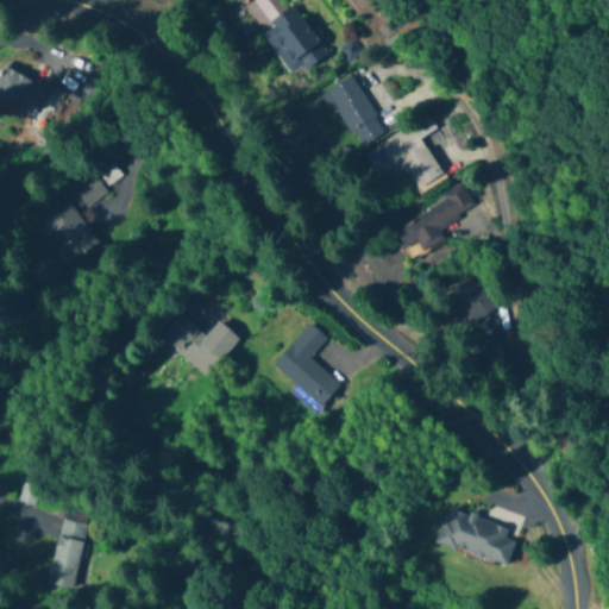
[(293,75),(325,56),(295,5),(263,24),(293,75)]
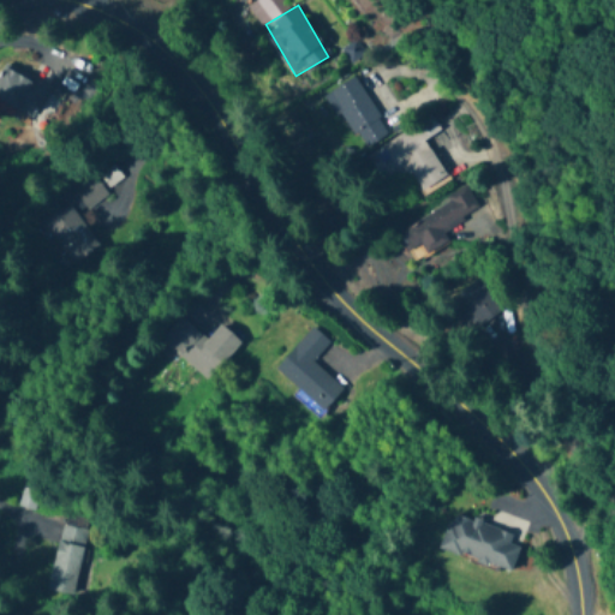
[(4,67),(0,75),(0,100),(34,117),(48,88),(4,67)]
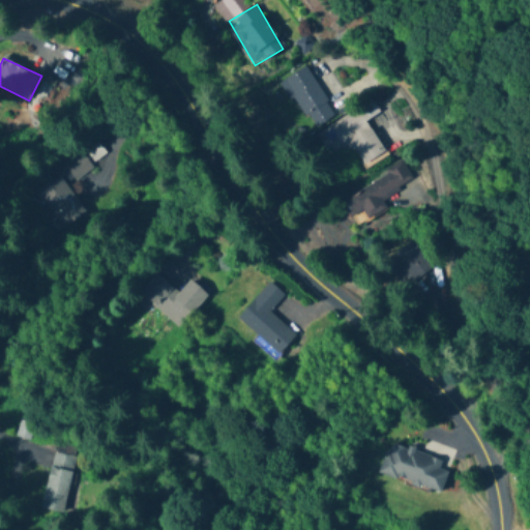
[(281,81),(310,130),(334,116),(305,66),(281,81)]
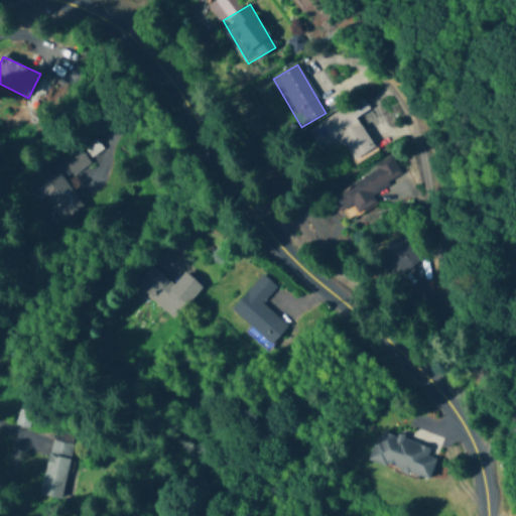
[(357,117),(369,110),(363,99),(308,129),(325,158),(345,147),(354,163),(375,151),(357,117)]
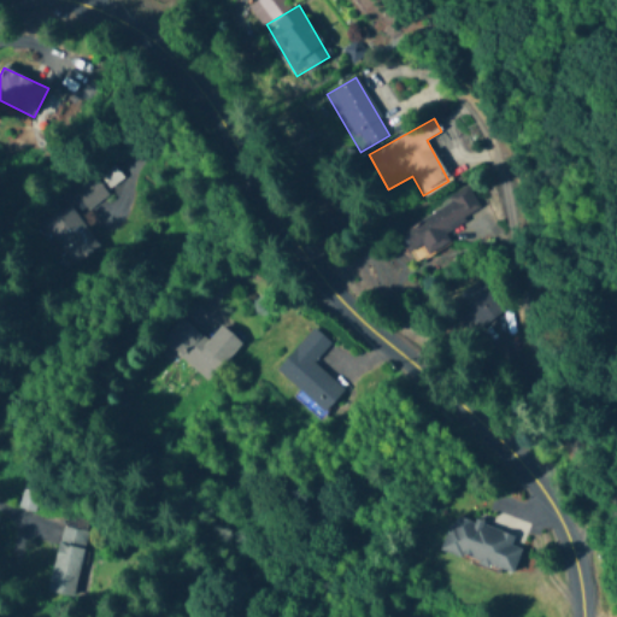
[(87,211),(107,195),(93,175),(72,191),(87,211)]
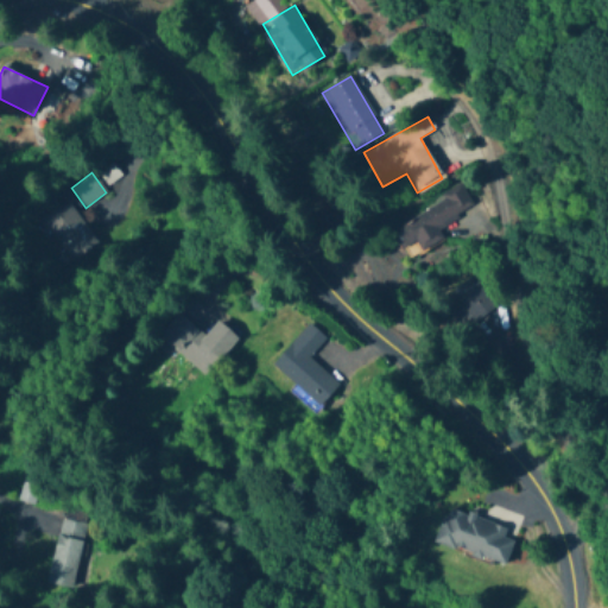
[(392,226),(409,258),(443,241),(436,228),(474,209),(463,189),(392,226)]
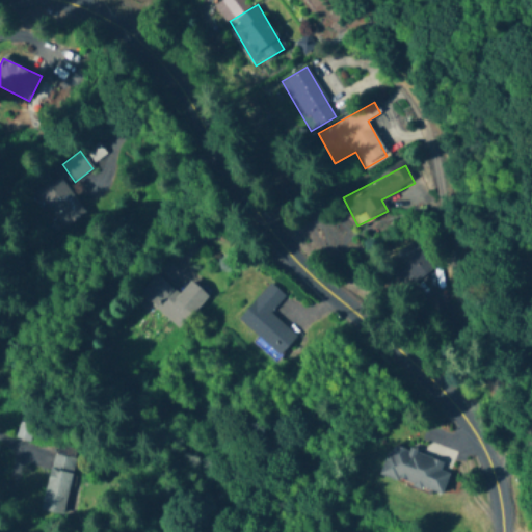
[(35,189),(59,229),(84,214),(59,174),(35,189)]
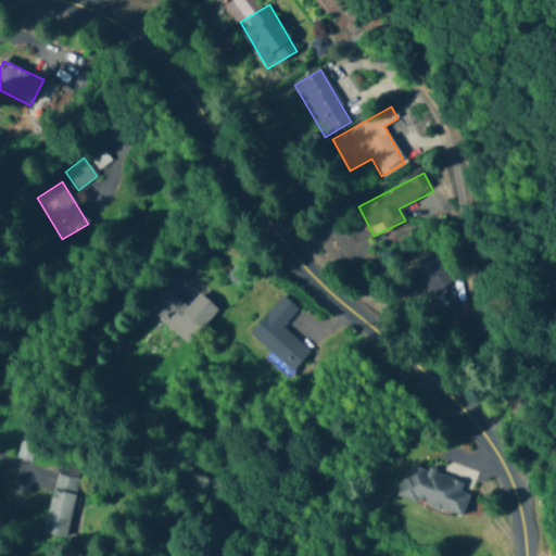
[(453,281),(433,252),(414,266),(433,295),(453,281)]
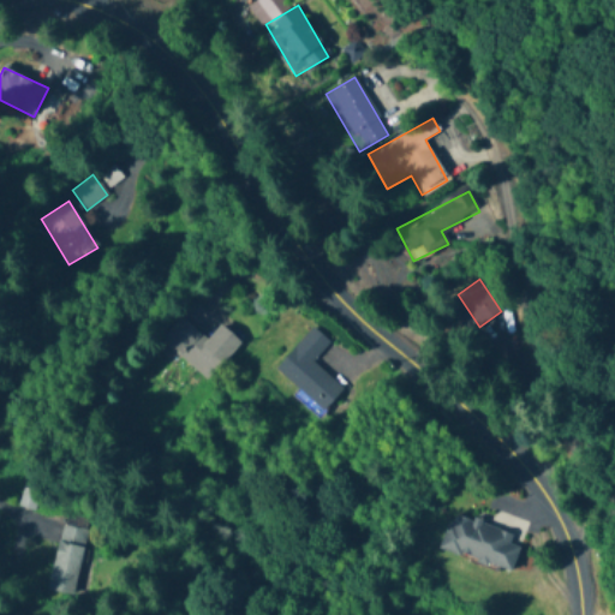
[(159,341),(207,382),(240,342),(220,324),(207,340),(179,316),(159,341)]
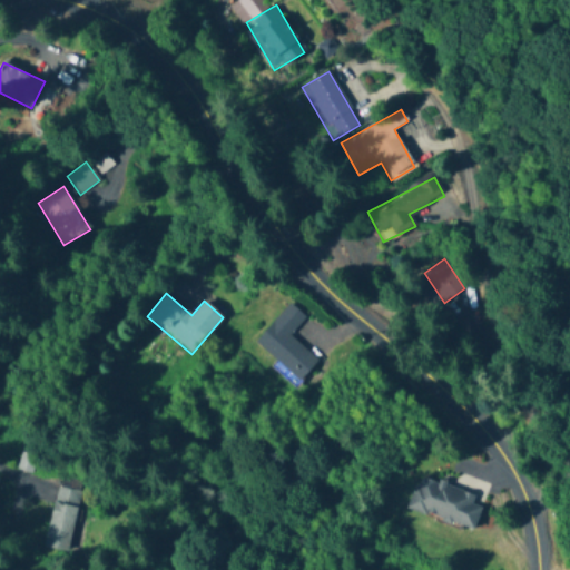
[(290,335),(305,317),(290,303),(255,342),(300,382),(317,360),(290,335)]
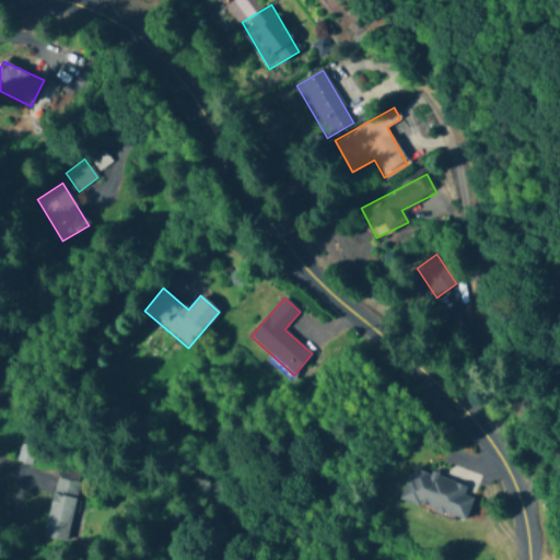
[(28,451),(19,451),(20,462),(30,461),(28,451)]
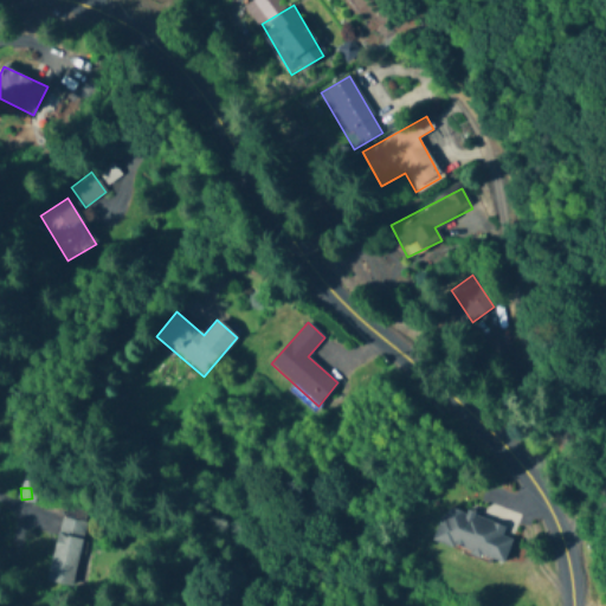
[(505,523),(444,507),(433,543),(505,561),(511,539),(502,536),(505,523)]
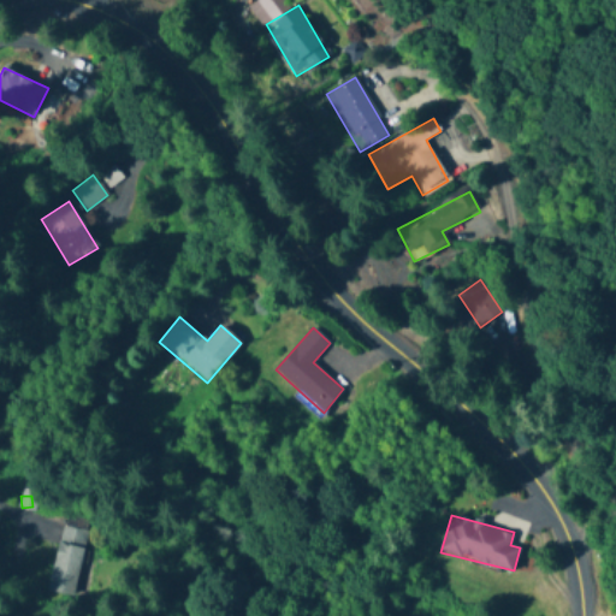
[(47,590),(73,596),(87,529),(60,525),(47,590)]
